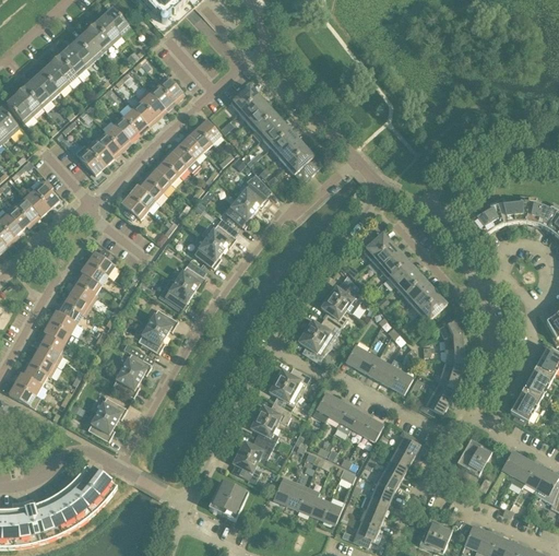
[(132,0),(164,34),(166,32),(190,11),(201,0),(132,0)]
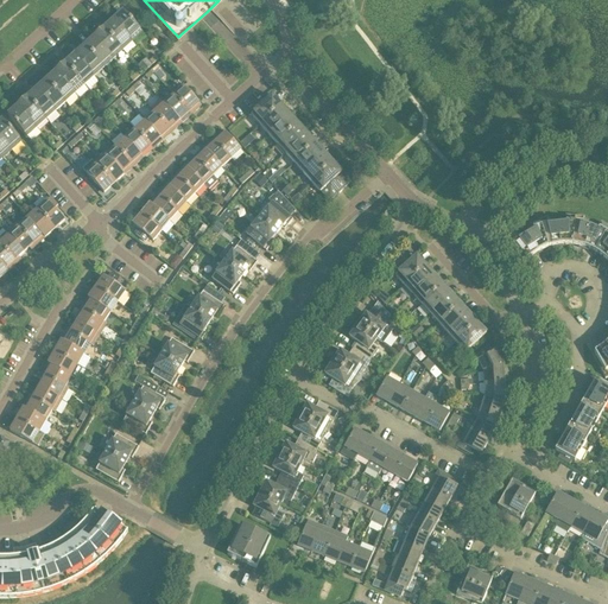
[(124,10),(113,18),(128,35),(132,39),(138,35),(143,31),(124,10)]
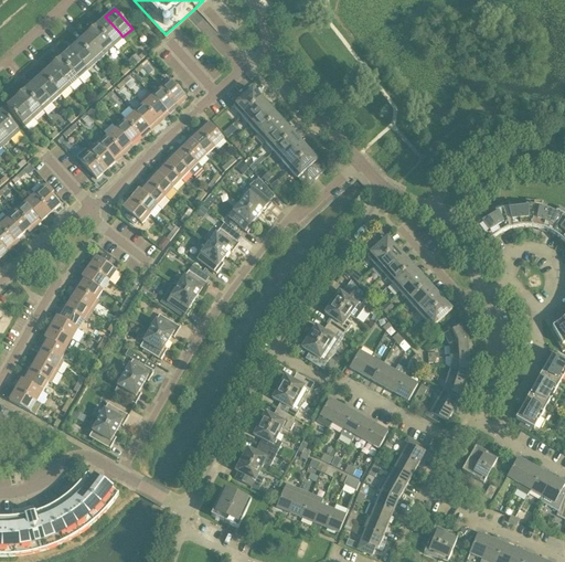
[(105,17),(97,24),(96,25),(114,44),(123,36),(105,17)]
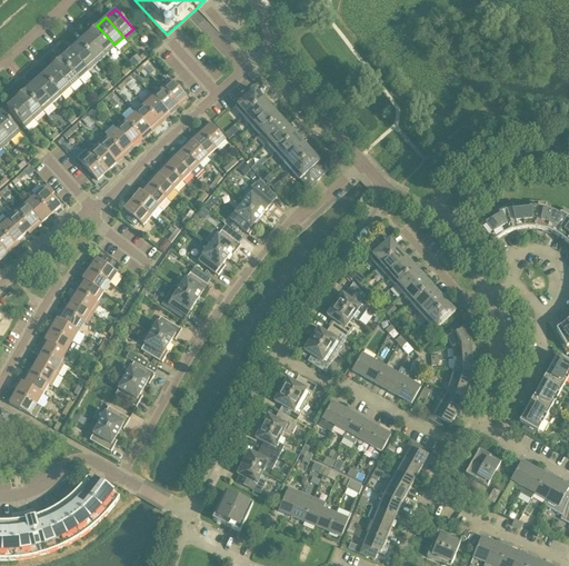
[(97,26),(98,25),(97,25),(87,33),(88,33),(106,53),(115,45),(97,26)]
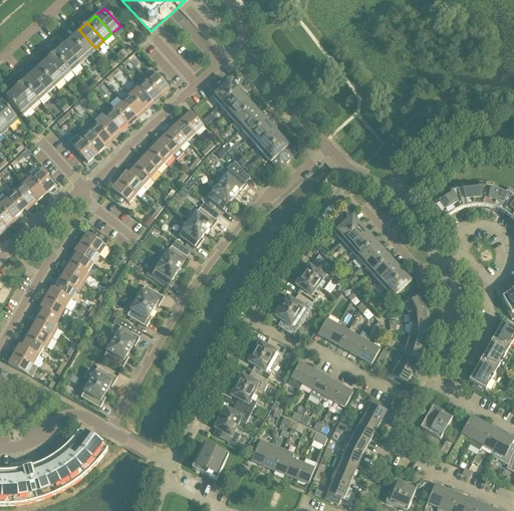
[(79,30),(71,37),(87,55),(95,48),(79,30)]
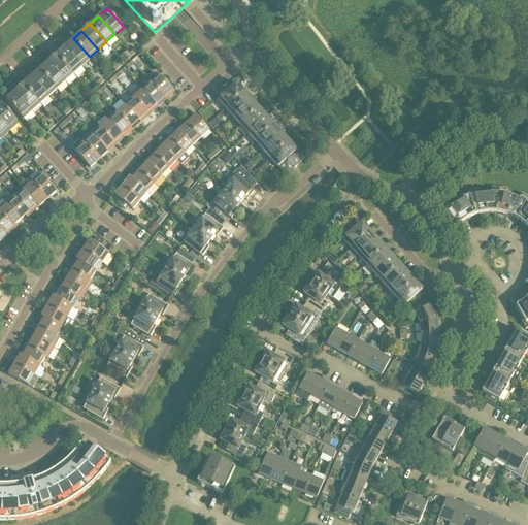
[(90,57),(73,38),(65,45),(81,64),(90,57)]
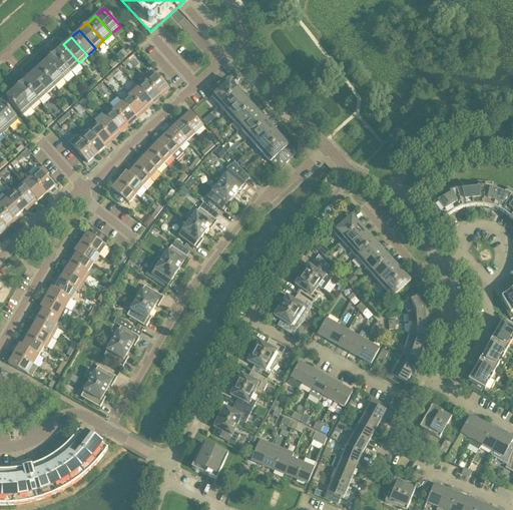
[(63,44),(55,51),(55,52),(71,70),(79,62),(63,44)]
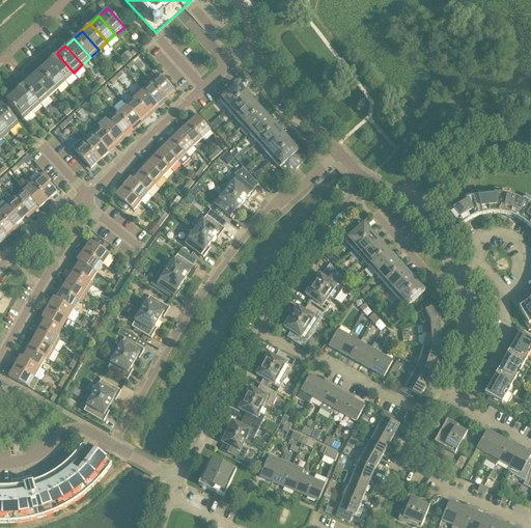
[(119,54),(126,61),(133,55),(127,48),(119,54)]
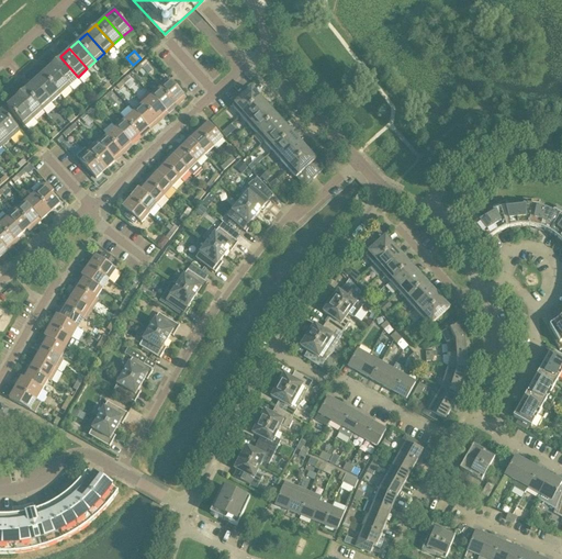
[(60,57),(60,56),(51,65),(52,65),(69,85),(78,77),(60,57)]
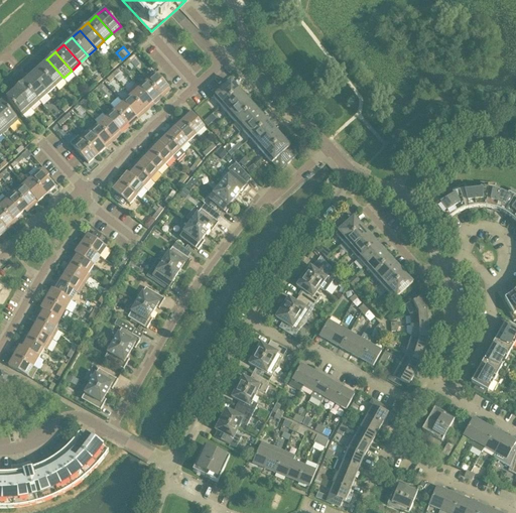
[(47,59),(46,59),(39,67),(55,85),(63,78),(47,59)]
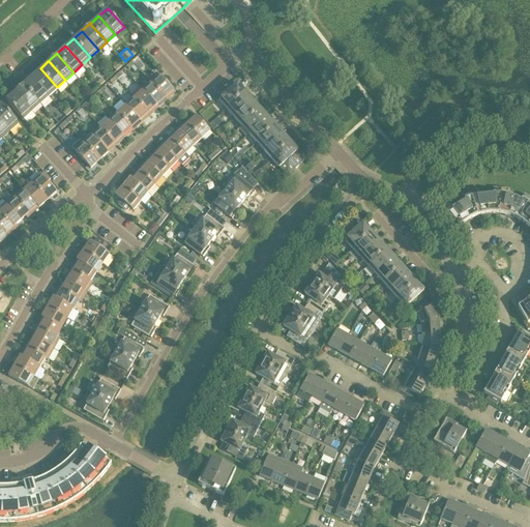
[(57,87),(40,68),(32,76),(49,94),(57,87)]
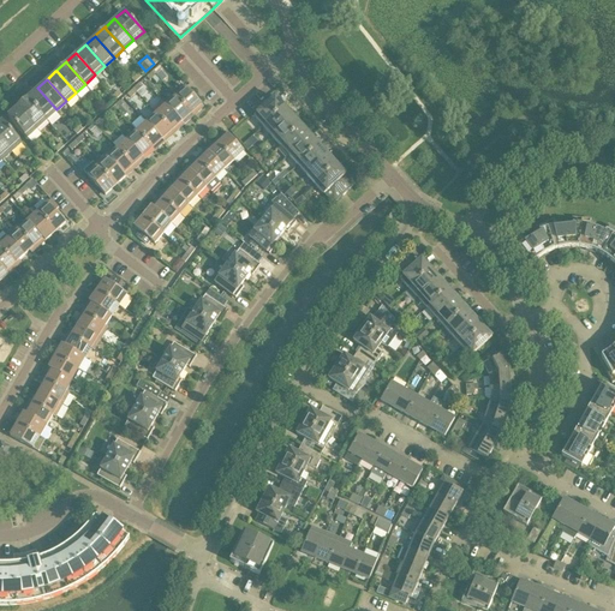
[(185,85),(175,94),(193,114),(202,106),(203,105),(199,101),(192,91),(190,90),(193,87),(190,82),(186,85),(185,85)]
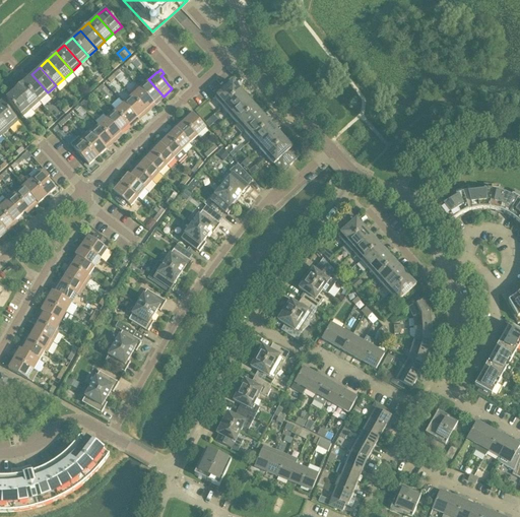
[(23,81),(22,81),(40,101),(48,92),(31,74),(23,81)]
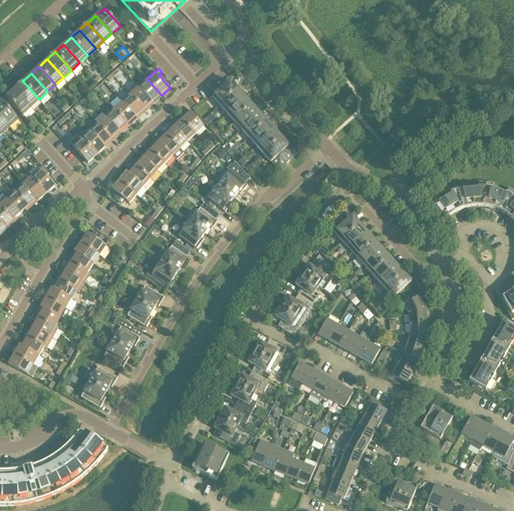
[(162,95),(147,78),(139,86),(154,102),(162,95)]
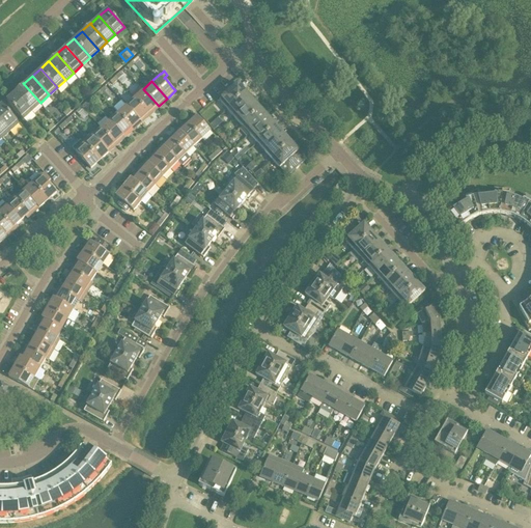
[(227,107),(246,90),(238,82),(219,99),(227,107)]
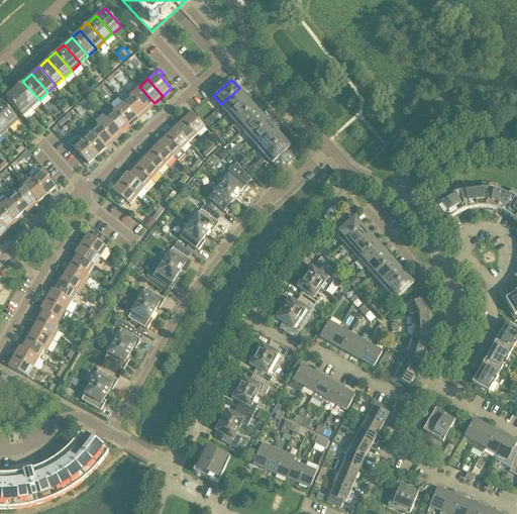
[(39,100),(22,81),(14,89),(15,89),(31,107),(39,100)]
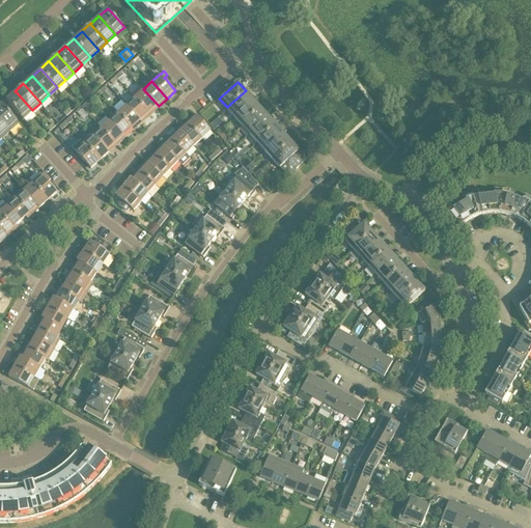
[(143,89),(135,96),(150,113),(159,106),(143,89)]
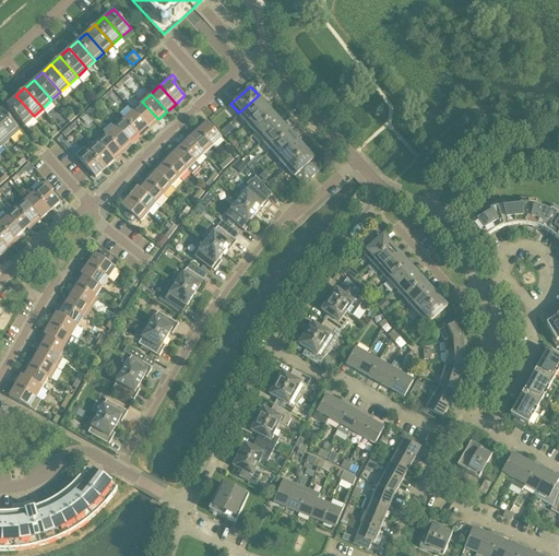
[(109,95),(106,97),(113,104),(116,101),(109,95)]
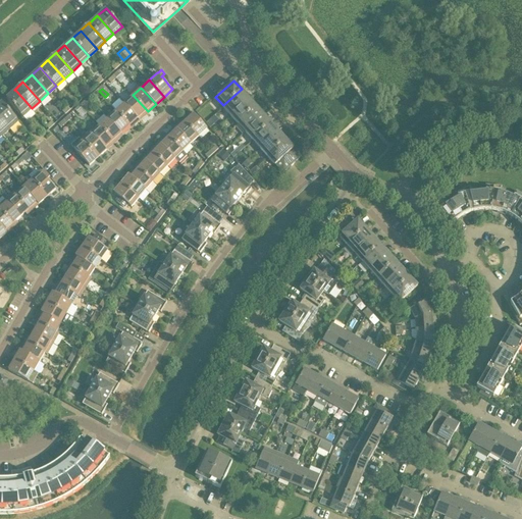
[(249,97),(242,89),(223,105),(230,113),(249,97)]
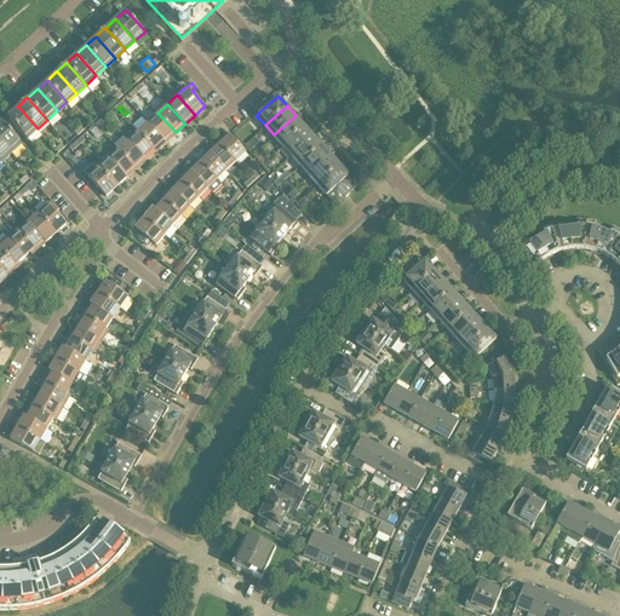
[(18,107),(17,107),(7,115),(27,137),(38,128),(18,107)]
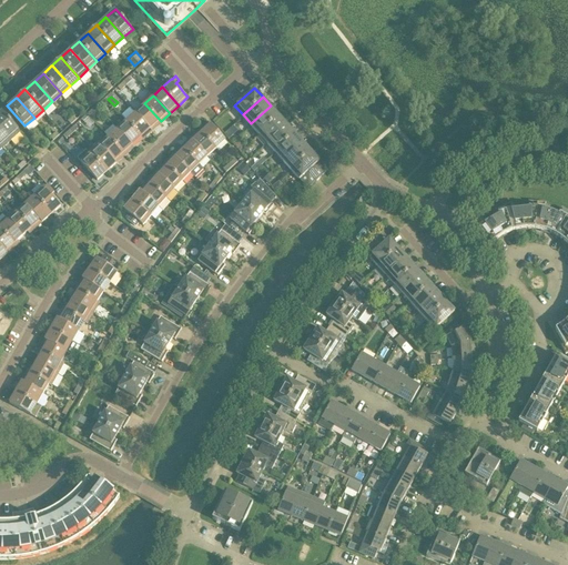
[(144,103),(135,111),(152,130),(161,121),(144,103)]
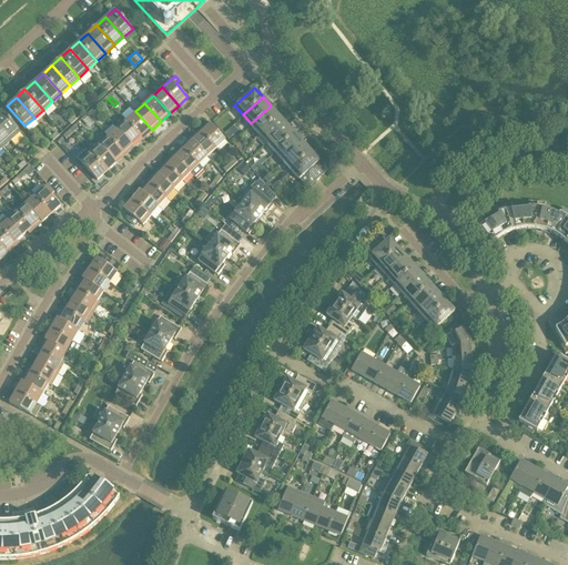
[(135,111),(130,106),(121,113),(127,119),(142,138),(152,130),(135,111)]
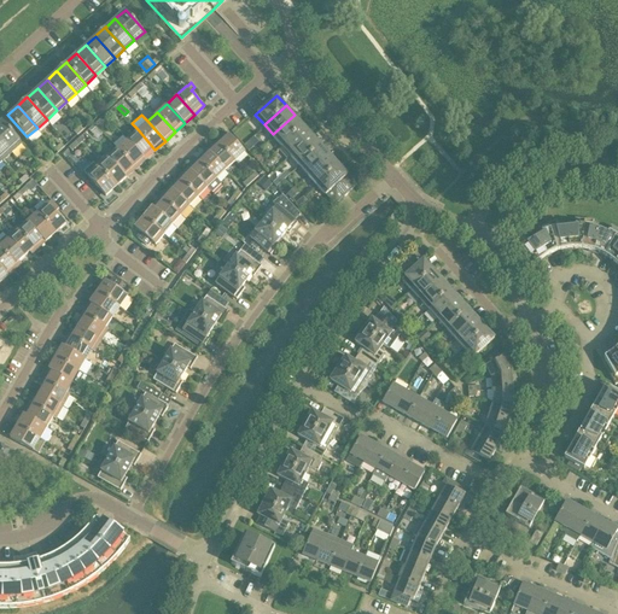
[(303,124),(295,115),(273,134),(281,144),(303,124)]
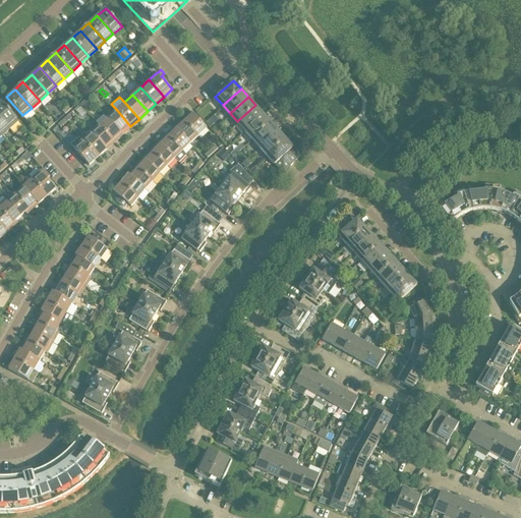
[(2,101),(0,103),(0,116),(10,127),(18,119),(2,101)]
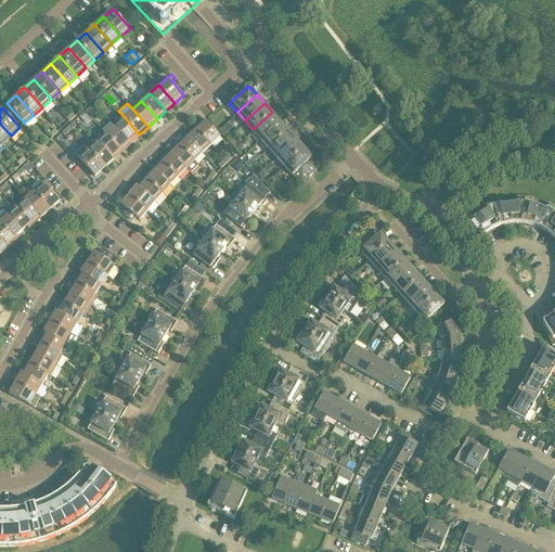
[(272,112),(253,129),(260,138),(280,120),(272,112)]
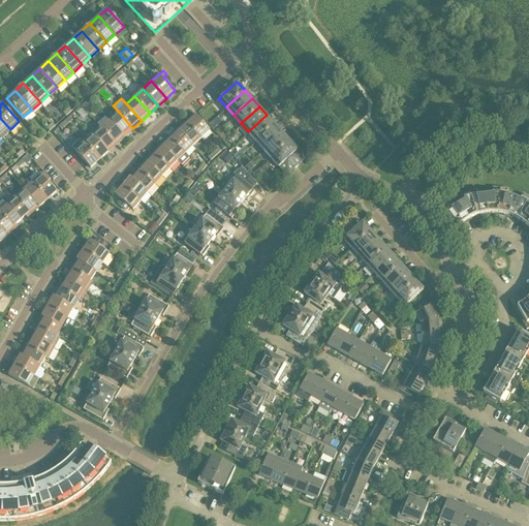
[(118,111),(110,119),(124,135),(132,128),(118,111)]
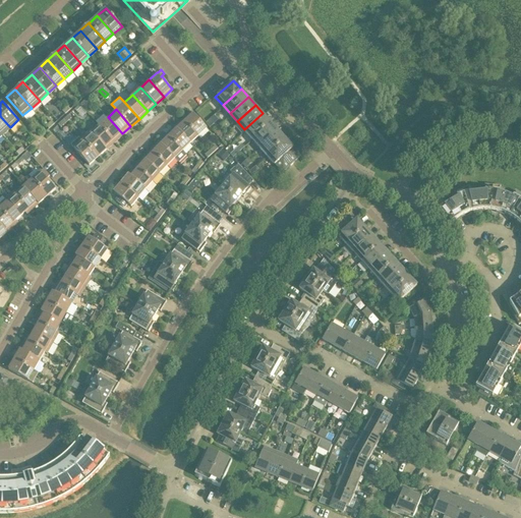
[(191,110),(182,118),(197,134),(207,127),(191,110)]
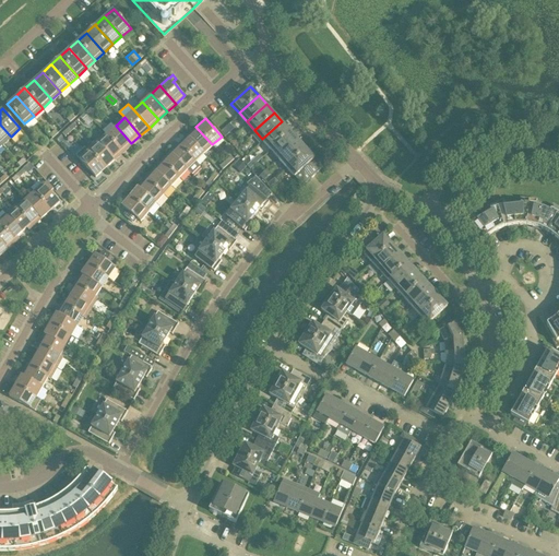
[(282,121),(262,139),(271,148),(289,130),(282,121)]
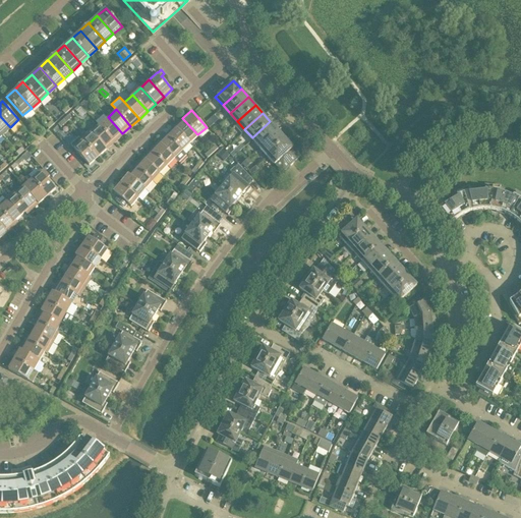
[(0,132),(2,134),(10,127),(0,116),(0,132)]
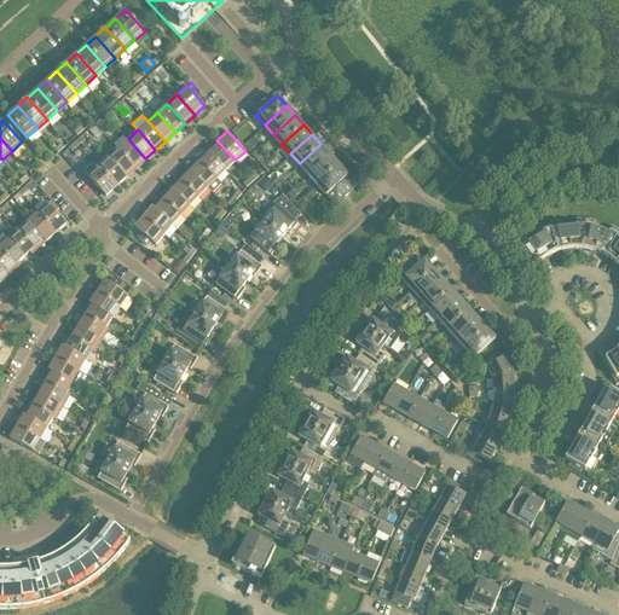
[(145,158),(128,139),(117,148),(136,167),(145,158)]
